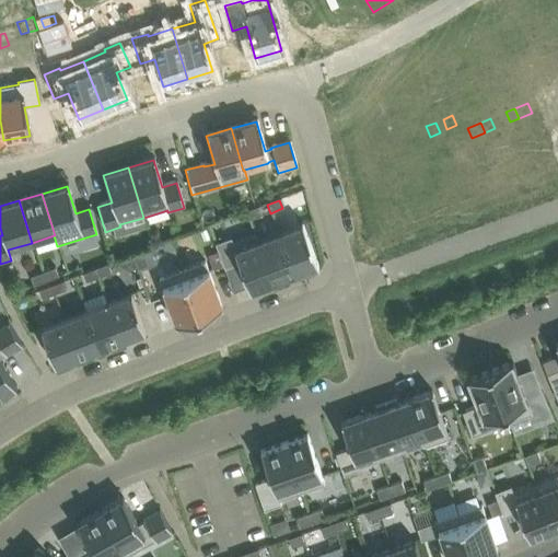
[(257,208),(245,213),(248,221),(260,217),(257,208)]
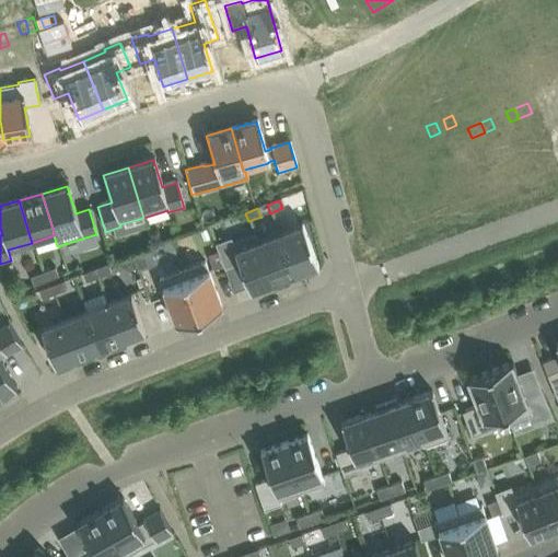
[(279,234),(294,276),(315,267),(316,268),(317,267),(301,225),(300,225),(300,227),(279,234)]
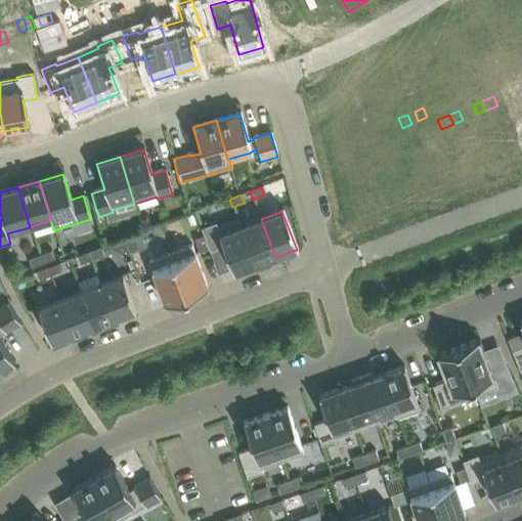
[(240,227),(241,227),(237,219),(217,227),(215,223),(200,229),(209,252),(222,247),(232,273),(254,265),(240,227)]
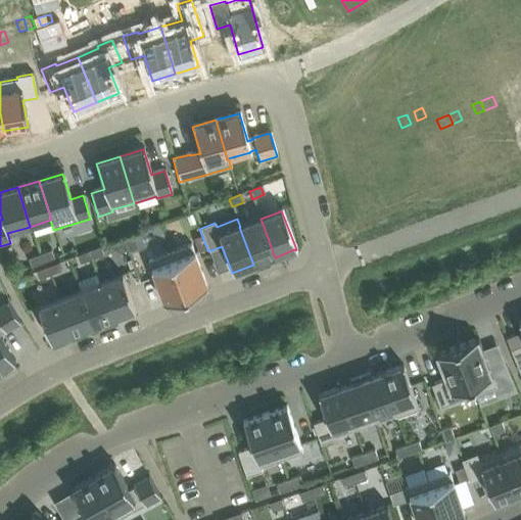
[(239,227),(253,265),(275,257),(261,219),(240,227),(239,227)]
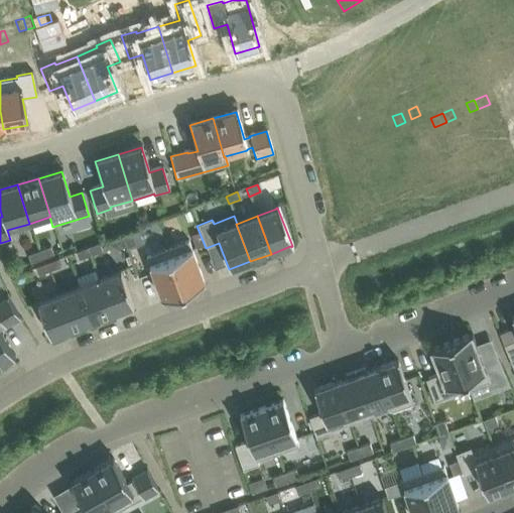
[(126,249),(134,245),(130,234),(122,237),(126,249)]
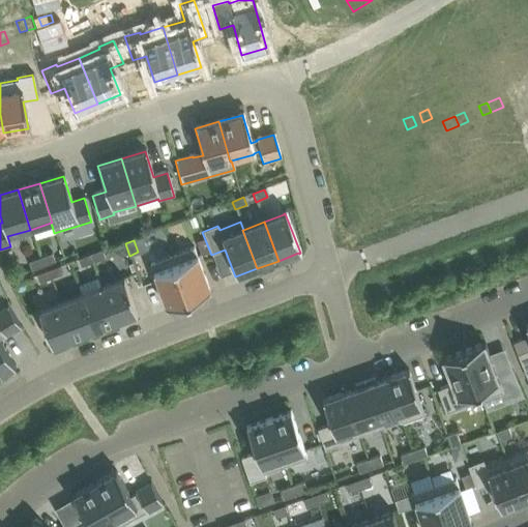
[(201,257),(210,254),(207,243),(197,247),(201,257)]
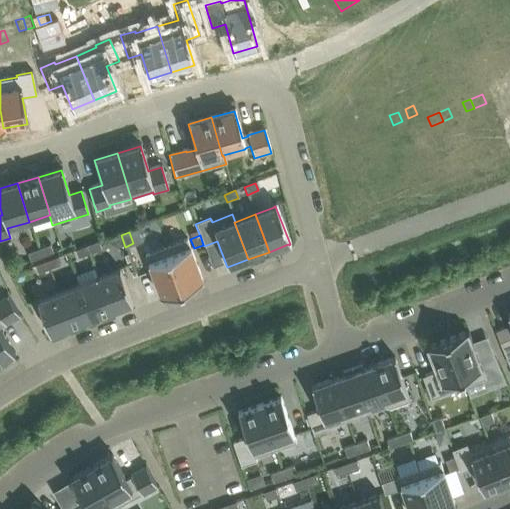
[(165,248),(181,289),(202,281),(186,240),(165,248)]
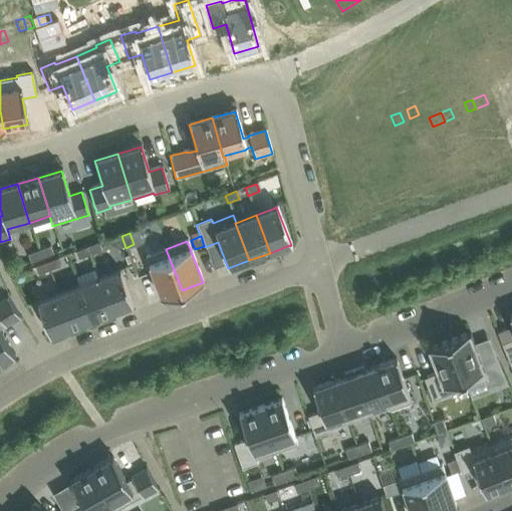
[(86,248),(89,256),(101,251),(98,244),(86,248)]
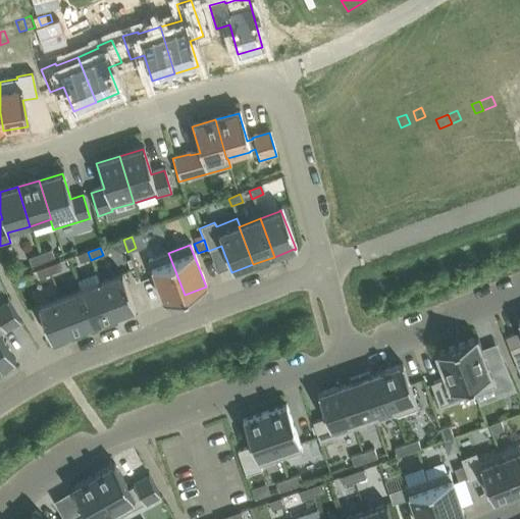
[(51,251),(39,255),(42,263),(53,259),(51,251)]
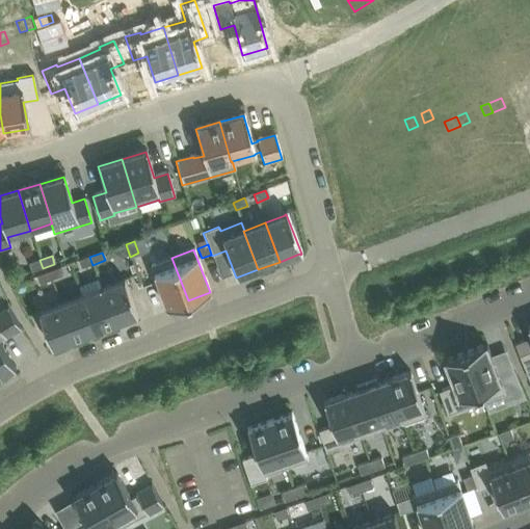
[(89,257),(78,262),(80,269),(93,265),(89,257)]
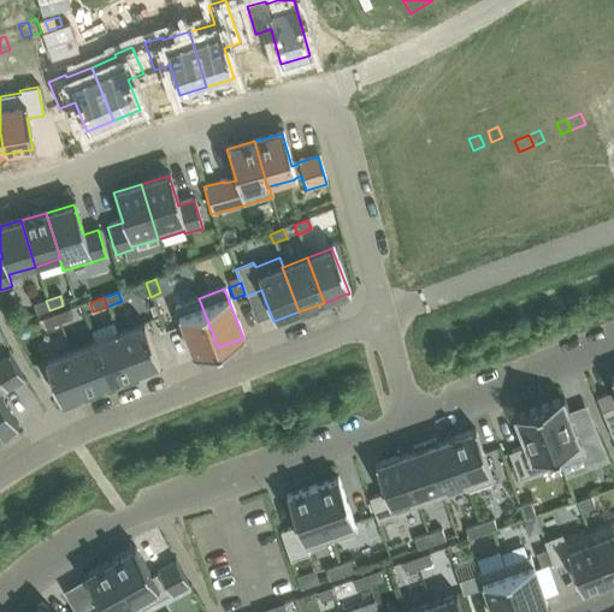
[(193,357),(218,348),(199,298),(173,308),(193,357)]
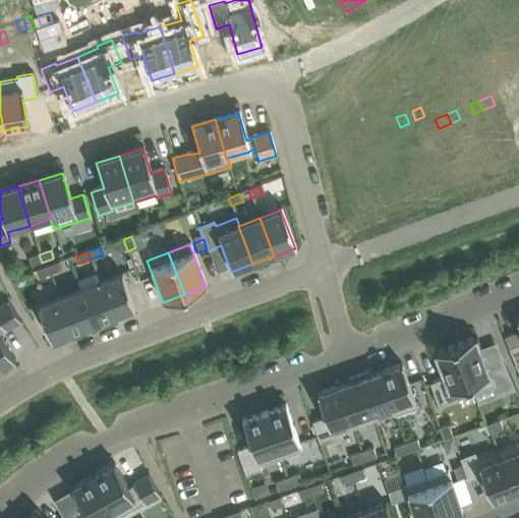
[(31,267),(42,263),(39,254),(27,260),(31,267)]
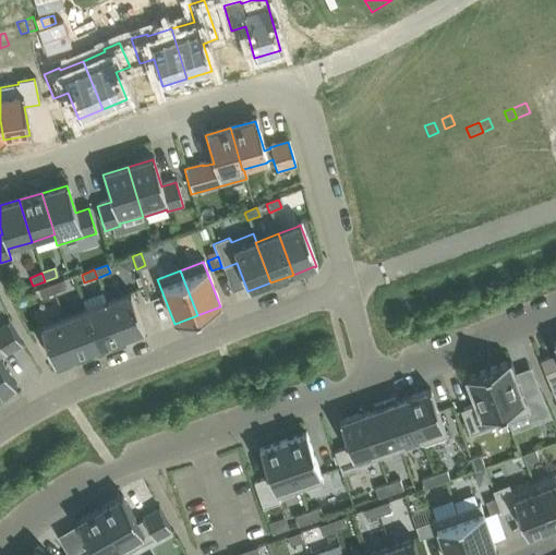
[(62,281),(49,287),(52,294),(65,290),(62,281)]
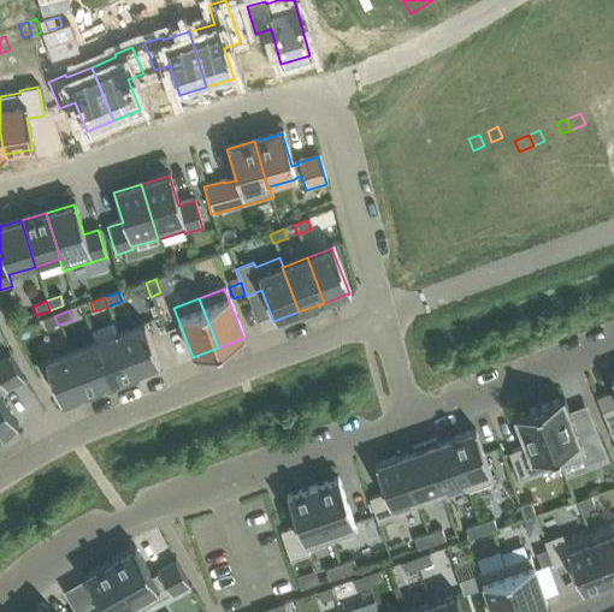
[(58,325),(54,316),(41,321),(45,331),(58,325)]
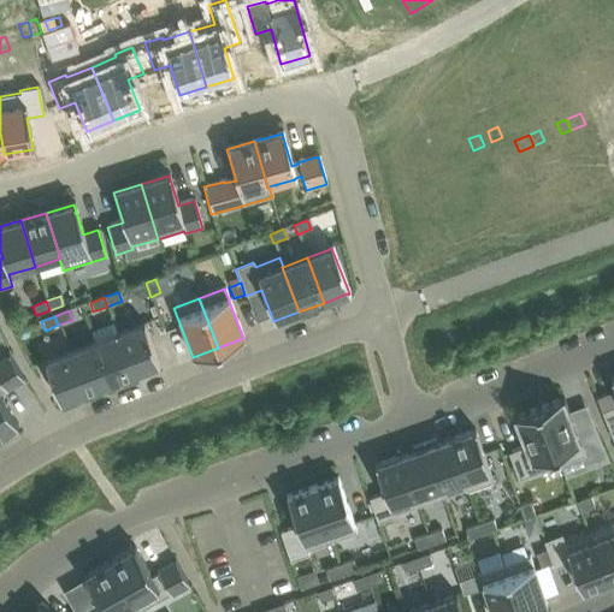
[(159,366),(143,325),(118,334),(133,375),(159,366)]
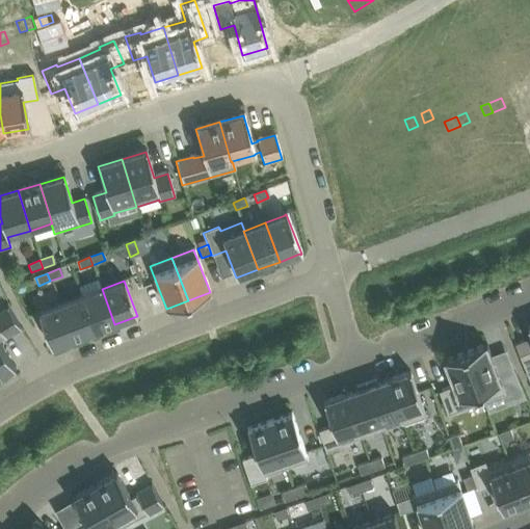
[(81,297),(94,333),(114,324),(102,289),(81,297)]
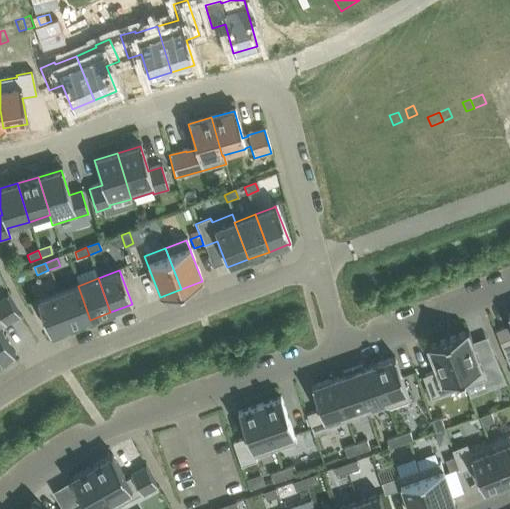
[(57,294),(70,328),(90,320),(78,286),(57,294)]
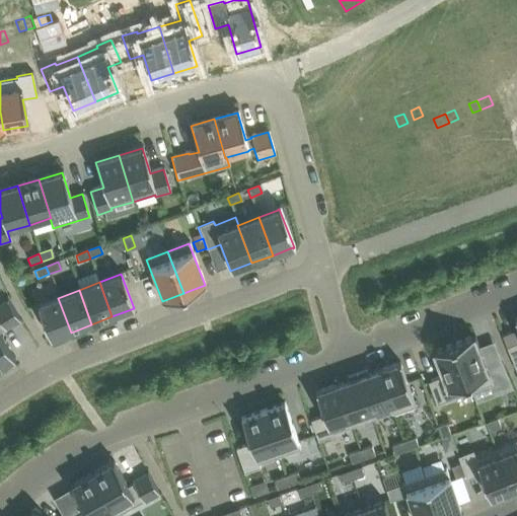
[(58,298),(37,306),(50,341),(71,333),(58,298)]
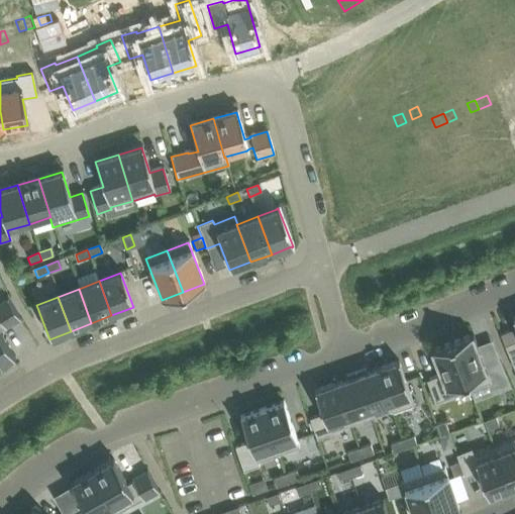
[(0,367),(14,357),(0,334),(0,331),(4,329),(5,330),(20,320),(7,300),(0,304),(0,367)]
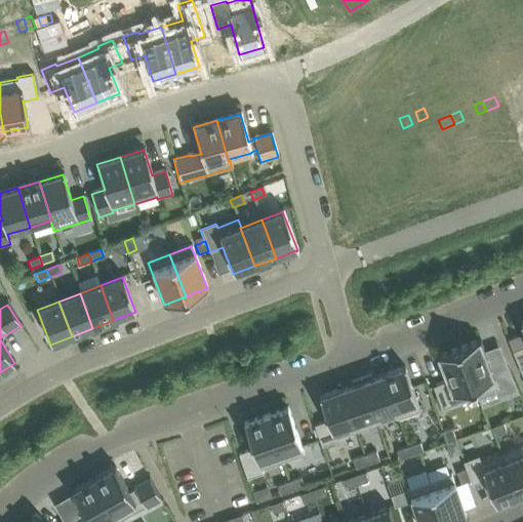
[(522,332),(522,348),(512,353),(522,380),(522,379),(522,322),(519,324),(522,332)]
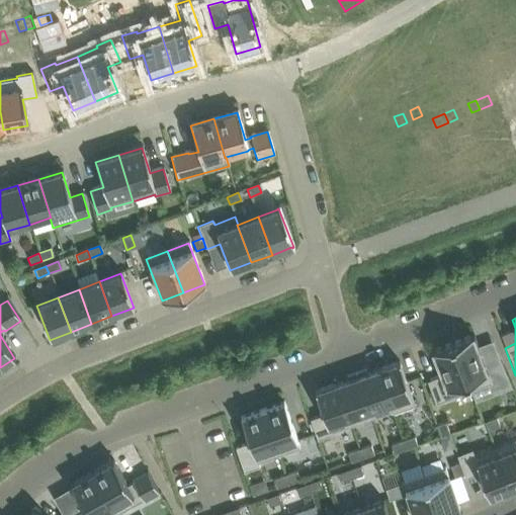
[(473,337),(451,345),(469,393),(491,383),(486,370),(473,337)]
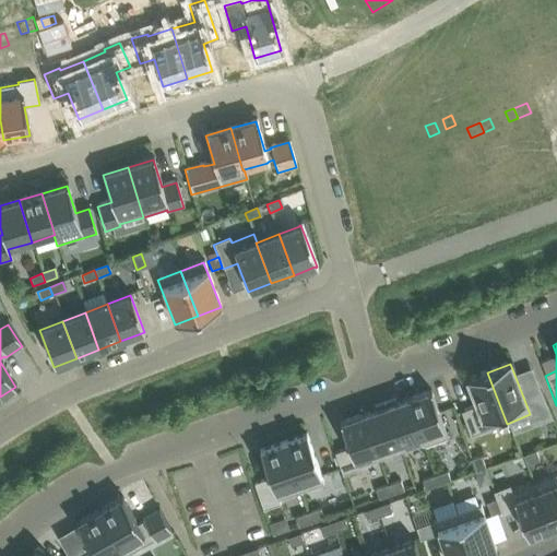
[(470,437),(507,424),(487,373),(464,381),(474,407),(460,413),(470,437)]
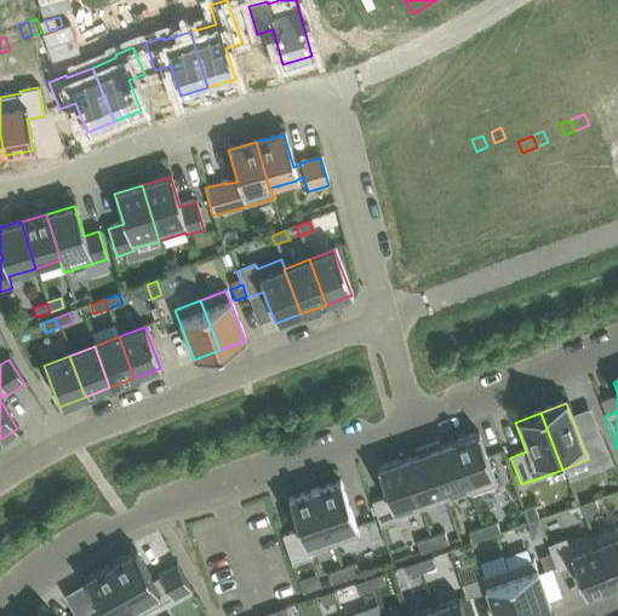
[(470,496),(496,488),(478,435),(452,444),(470,496)]
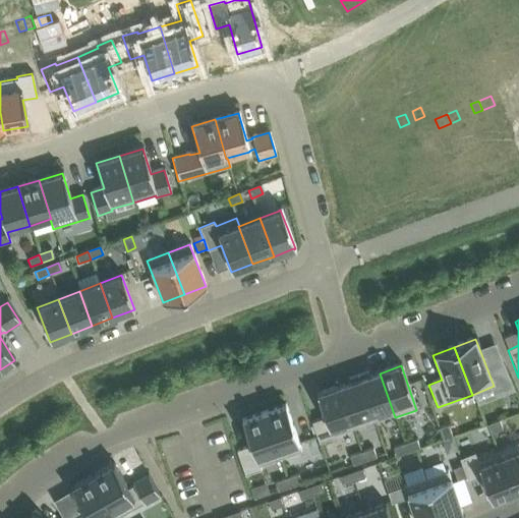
[(509,381),(504,367),(488,372),(494,386),(509,381)]
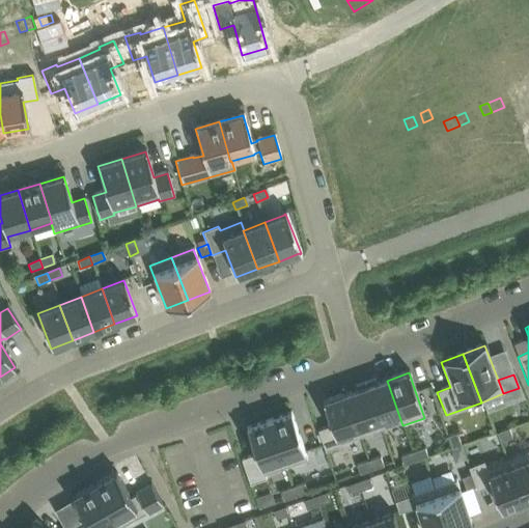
[(402,425),(387,381),(377,384),(376,384),(374,381),(364,384),(381,431),(397,424),(400,423),(401,425),(402,425)]
